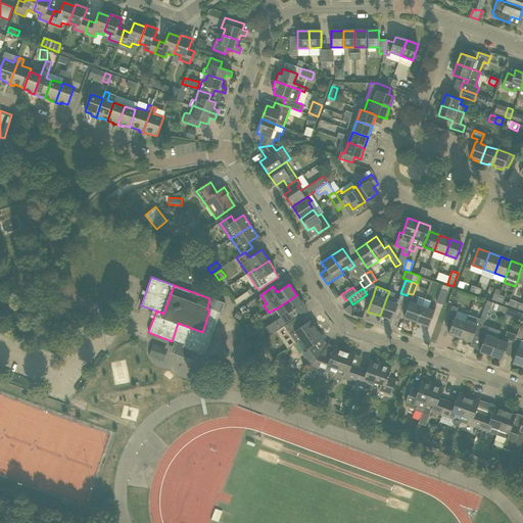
[(442,304),(446,292),(441,290),(436,302),(442,304)]
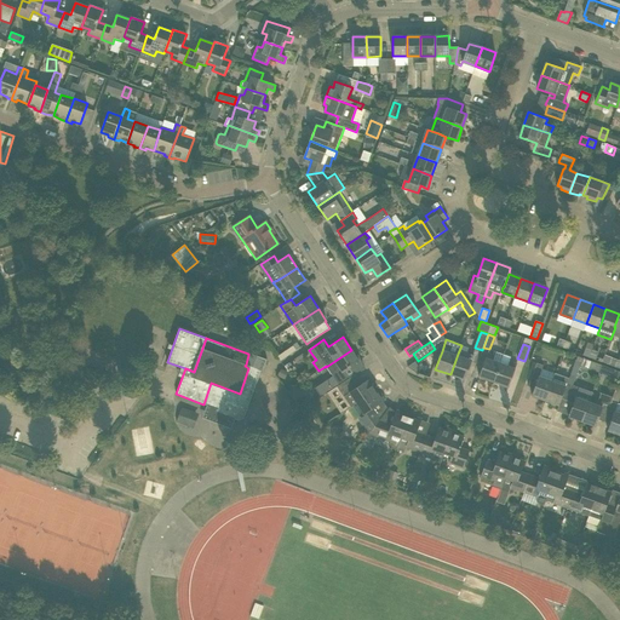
[(285,363),(293,357),(291,355),(298,351),(293,345),(279,354),(285,363)]
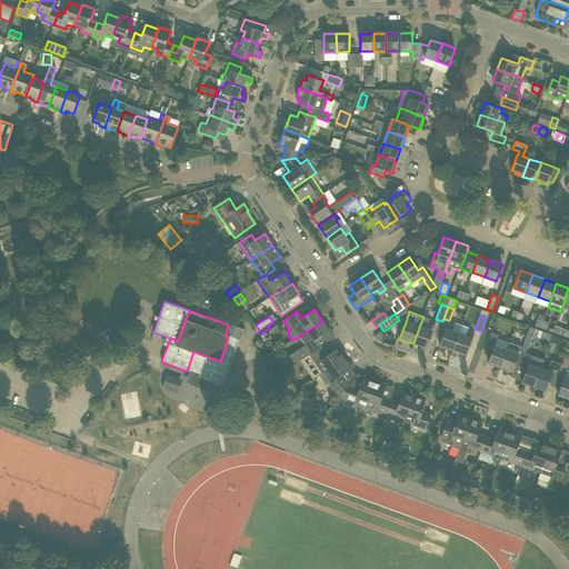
[(330,331),(322,321),(299,337),(303,343),(305,343),(311,353),(321,347),(317,340),(330,331)]
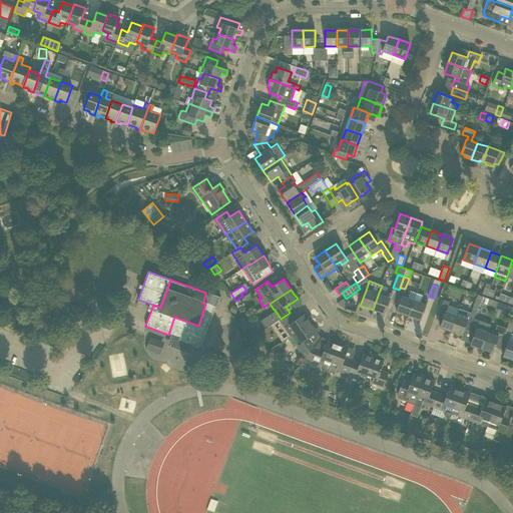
[(201,347),(205,338),(216,307),(217,307),(220,297),(205,292),(205,293),(205,294),(203,302),(206,303),(205,305),(198,326),(174,317),(168,335),(176,338),(178,341),(198,349),(201,347)]
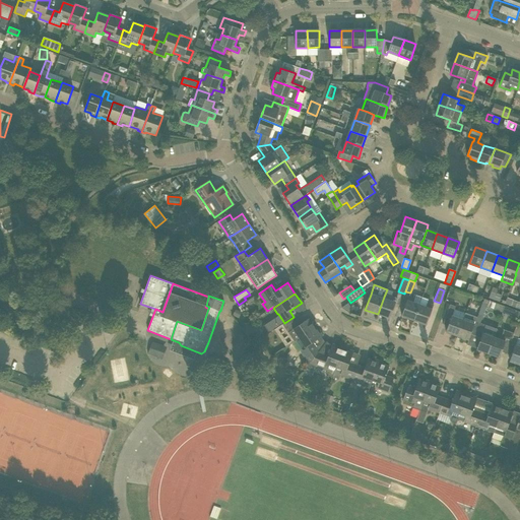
[(384,297),(378,314),(390,318),(396,302),(384,297)]
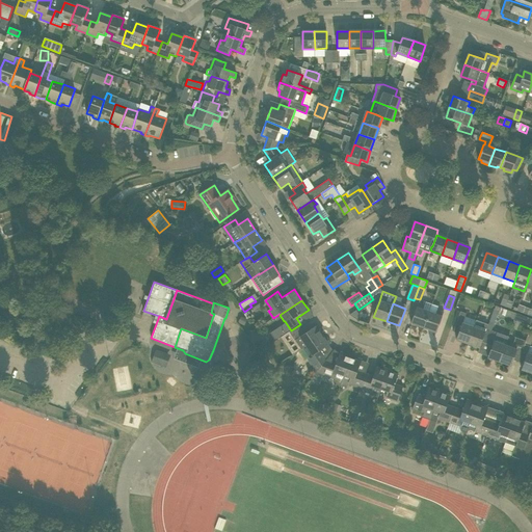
[(418,303),(410,323),(423,327),(429,312),(423,310),(425,306),(418,303)]
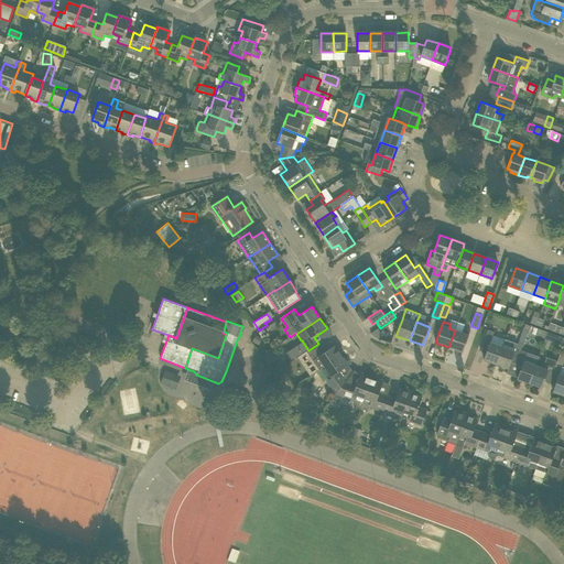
[(530,326),(528,333),(528,334),(537,337),(539,329),(530,326)]
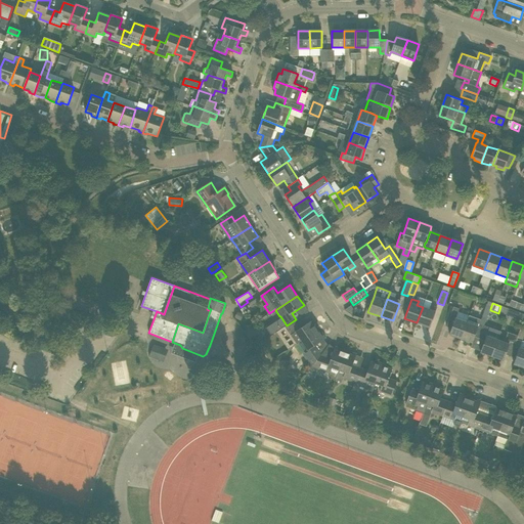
[(423,307),(417,322),(430,328),(437,308),(431,305),(429,309),(423,307)]
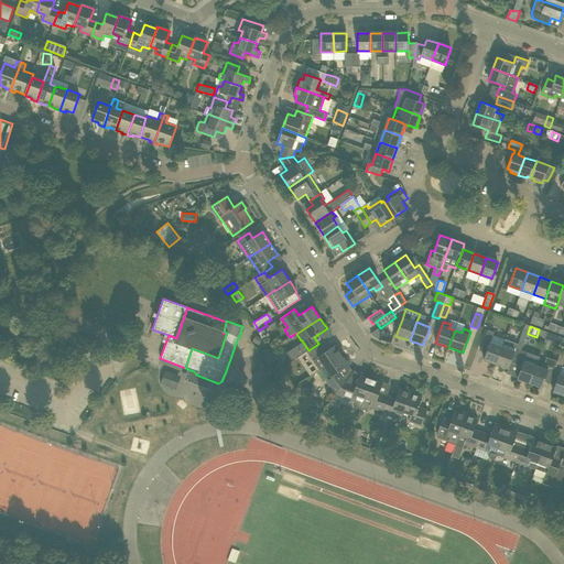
[(484,360),(496,365),(502,346),(490,343),(494,333),(488,331),(480,351),(486,354),(484,360)]
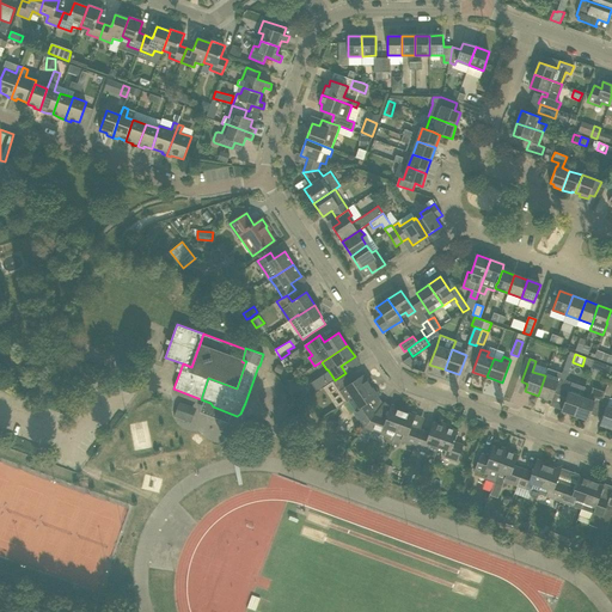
[(591,369),(601,373),(604,365),(593,361),(591,369)]
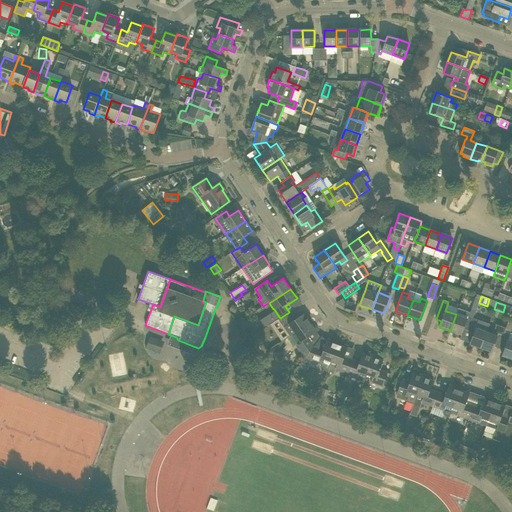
[(289,312),(280,318),(278,319),(290,336),(290,337),(295,333),(310,323),(304,313),(296,319),(291,310),(289,312)]
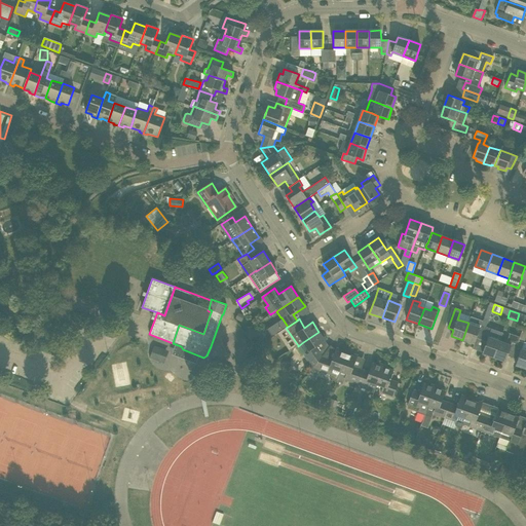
[(480,327),(468,323),(462,340),(474,344),(477,338),(482,340),(486,327),(481,325),(480,327)]
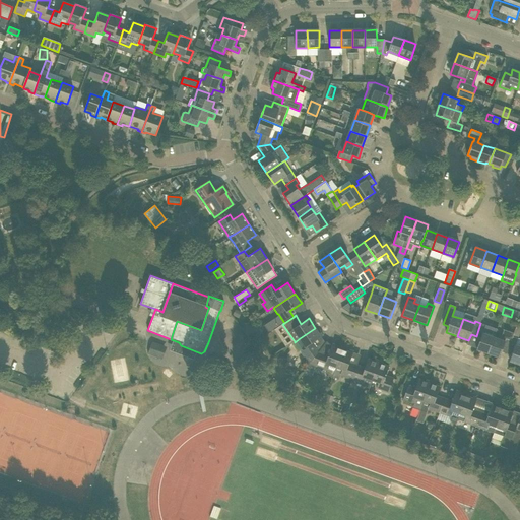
[(476,349),(489,353),(494,337),(483,333),(486,325),(480,323),(476,336),(480,337),(476,349)]
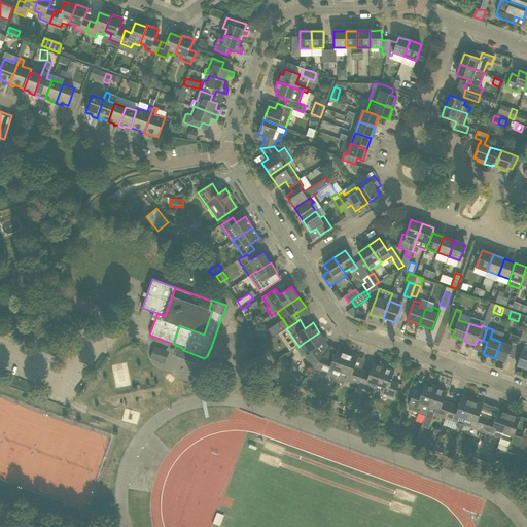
[(526,330),(523,329),(520,338),(518,345),(519,345),(514,358),(519,360),(517,366),(526,370),(526,343),(525,343),(526,337),(526,330)]
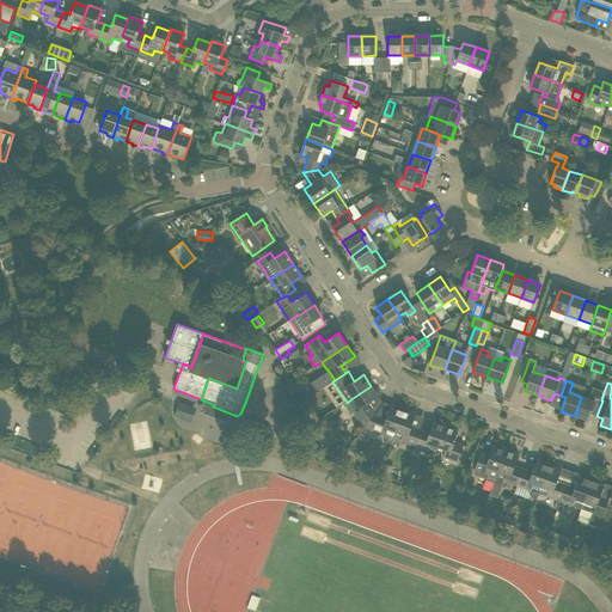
[(326,386),(310,397),(316,404),(331,393),(326,386)]
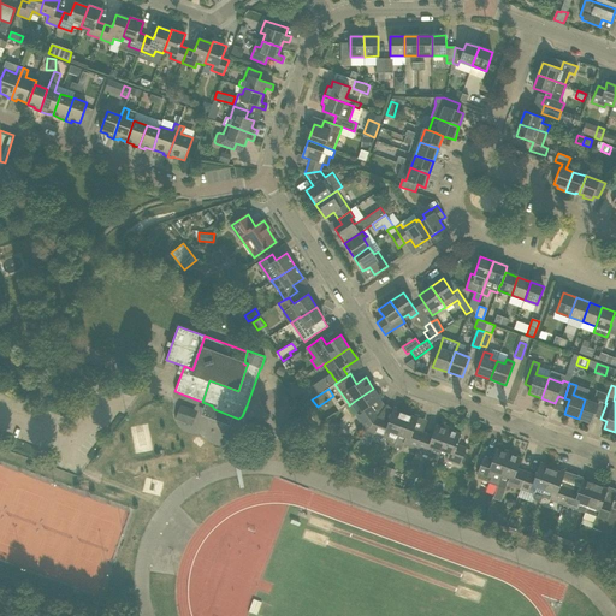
[(380,400),(373,389),(355,401),(349,406),(349,404),(347,406),(351,413),(354,412),(367,432),(378,416),(371,406),(380,400)]
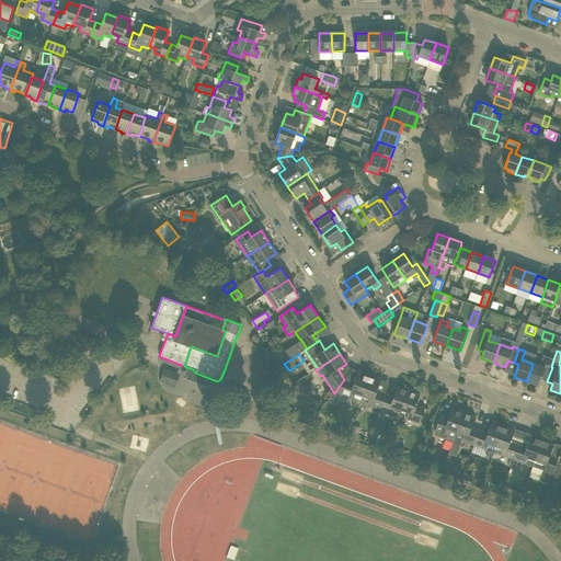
[(541,379),(547,381),(552,367),(551,367),(553,359),(544,355),(539,366),(533,364),(527,381),(539,386),(541,379)]
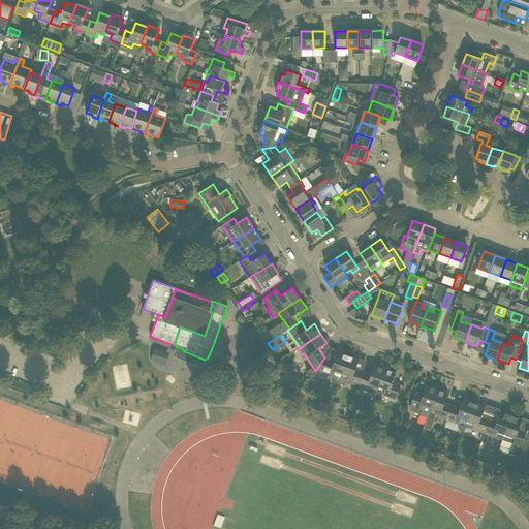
[(164,365),(169,352),(155,346),(150,359),(164,365)]
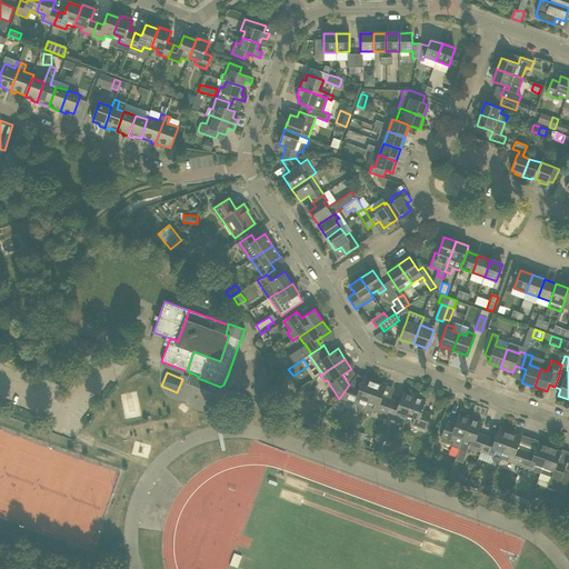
[(365,412),(366,408),(376,382),(363,378),(359,388),(349,385),(339,399),(358,406),(357,408),(358,410),(365,412)]
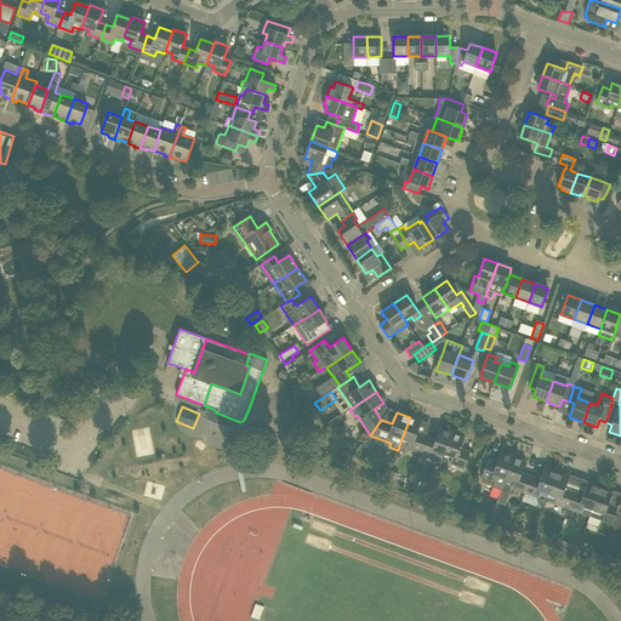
[(422,422),(410,417),(399,445),(420,454),(427,436),(417,433),(422,422)]
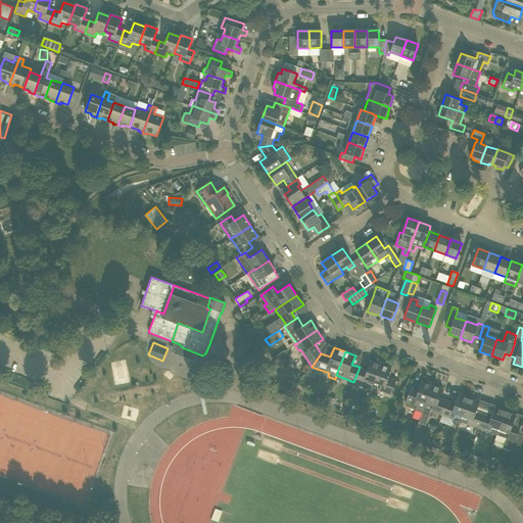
[(368,381),(374,383),(381,365),(370,361),(367,370),(360,367),(353,382),(366,386),(368,381)]
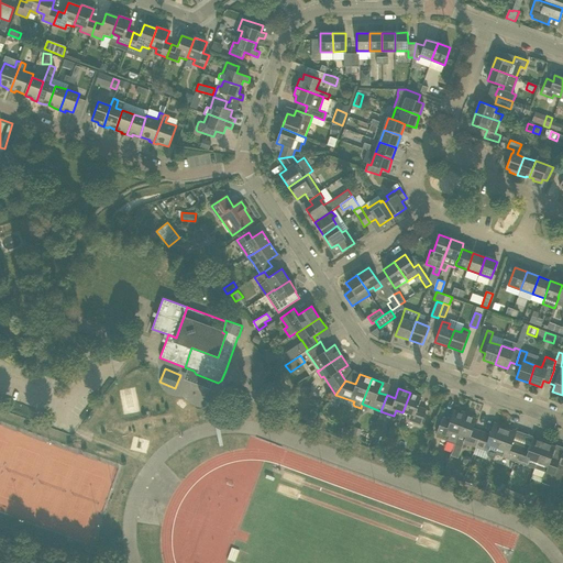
[(421,396),(410,393),(403,412),(410,415),(408,420),(420,426),(427,409),(418,406),(421,396)]
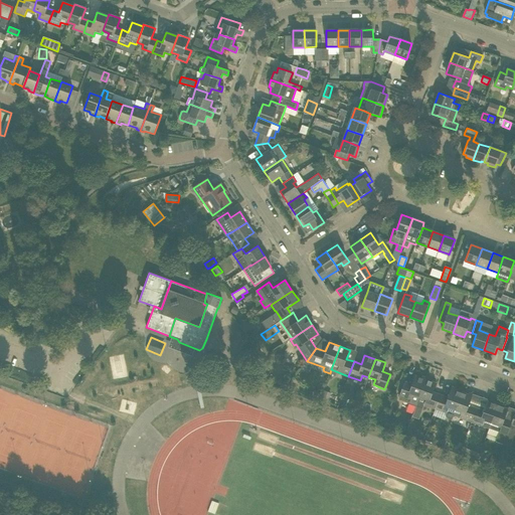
[(408,403),(415,406),(425,379),(415,375),(411,384),(404,381),(399,396),(410,400),(408,403)]
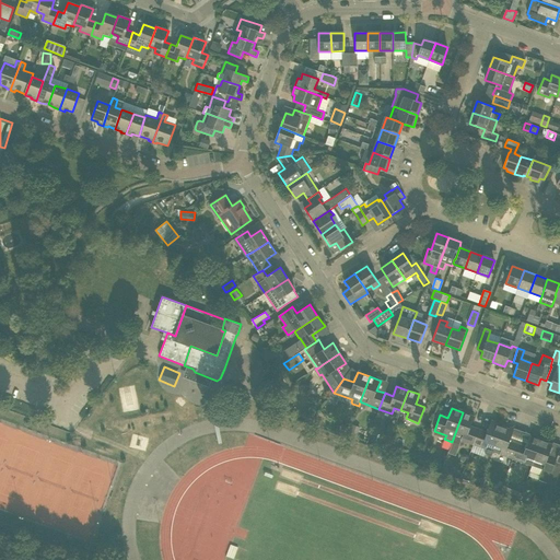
[(475,417),(463,412),(452,442),(459,444),(461,441),(474,445),(479,429),(470,427),(475,417)]
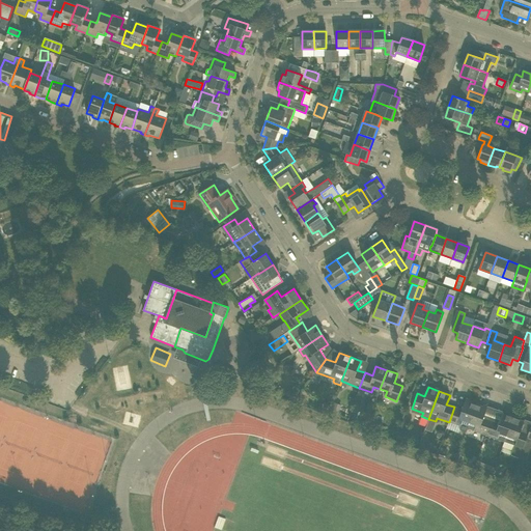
[(467,428),(469,423),(476,404),(465,400),(462,410),(454,407),(449,422),(459,426),(458,428),(460,430),(466,432),(467,428)]
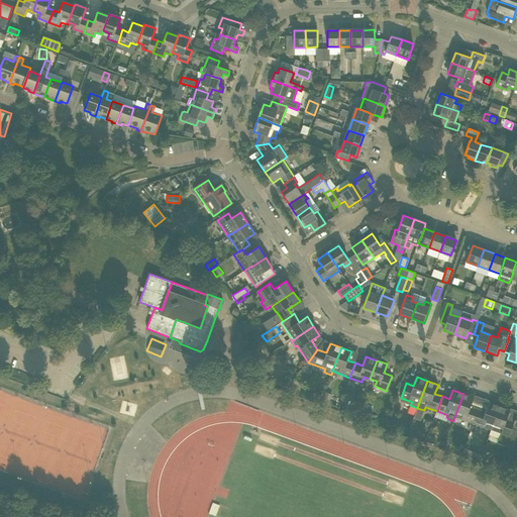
[(329,404),(332,395),(324,392),(321,401),(329,404)]
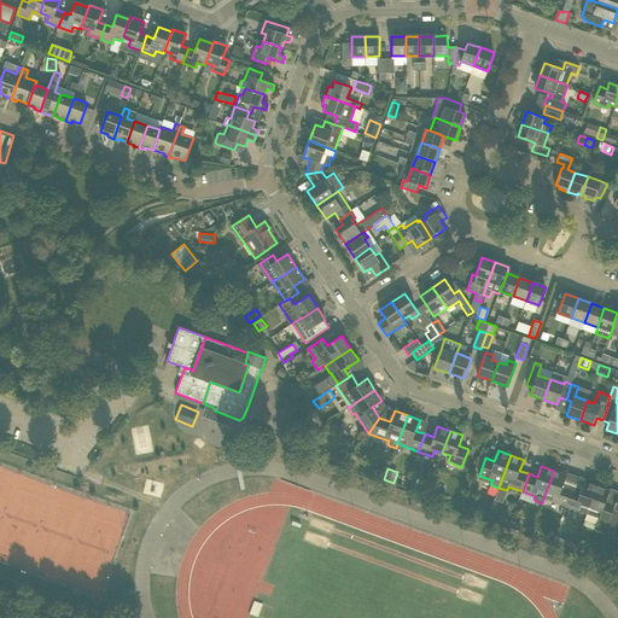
[(566,474),(554,471),(546,493),(543,499),(566,506),(572,489),(563,485),(566,474)]
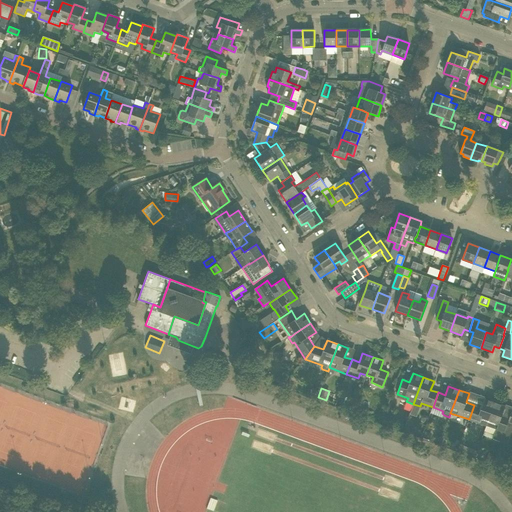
[(469,419),(486,426),(494,402),(484,399),(481,408),(474,405),(469,419)]
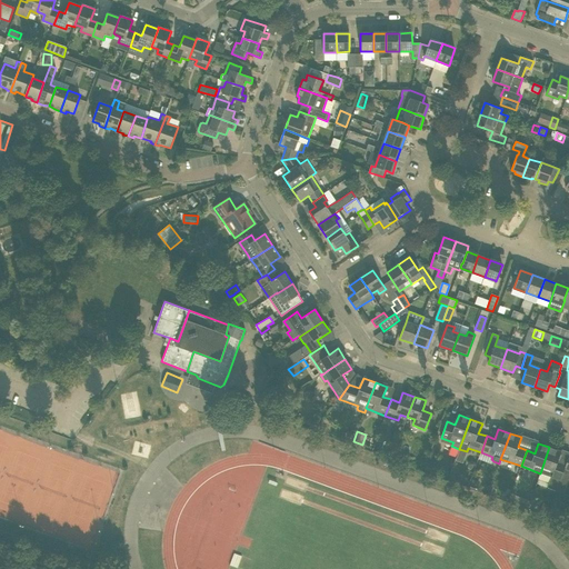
[(561,451),(549,447),(540,473),(550,477),(547,487),(557,490),(560,480),(562,473),(563,471),(566,465),(558,461),(561,451)]
